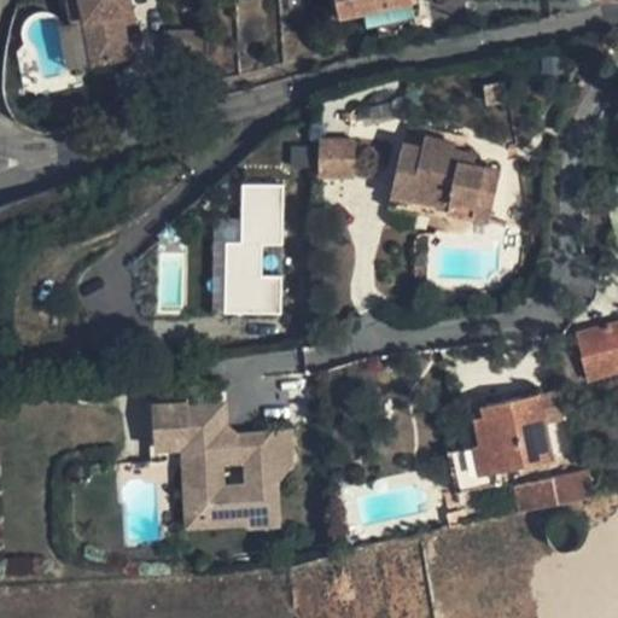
[(132,0),(66,0),(71,22),(85,19),(93,64),(129,57),(121,13),(120,3),(133,0),(132,0)]
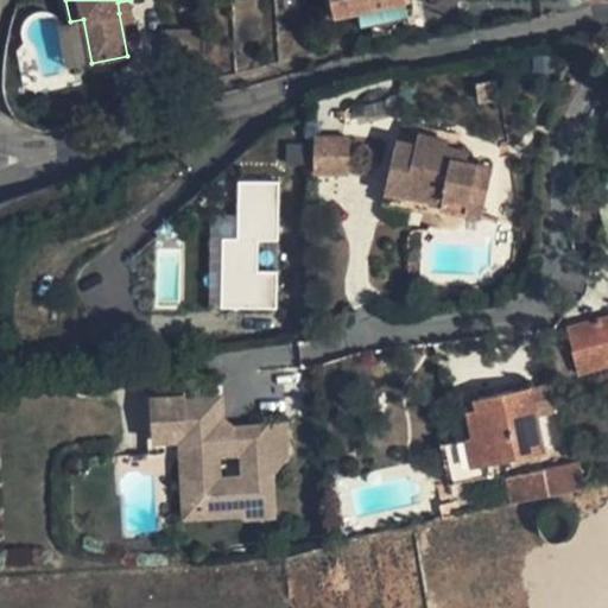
[(133,11),(131,0),(118,2),(119,13),(133,11)]
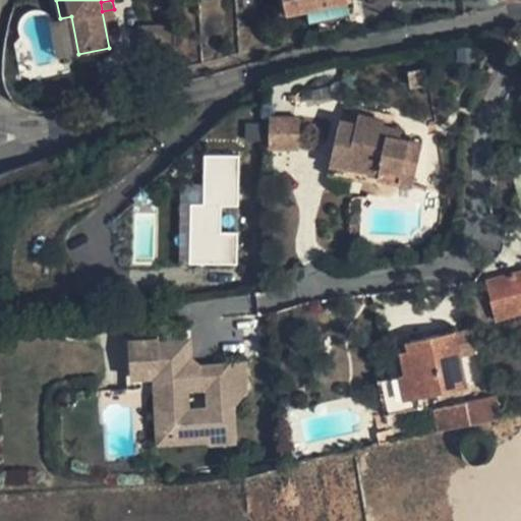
[(284,0),(277,0),(280,14),(287,12),(284,0)]
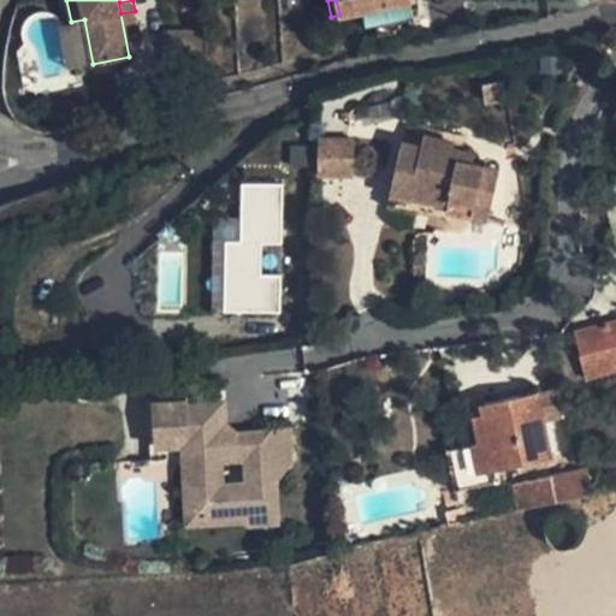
[(336,0),(339,15),(363,10),(366,27),(377,25),(395,22),(396,28),(416,24),(412,0),(336,0)]
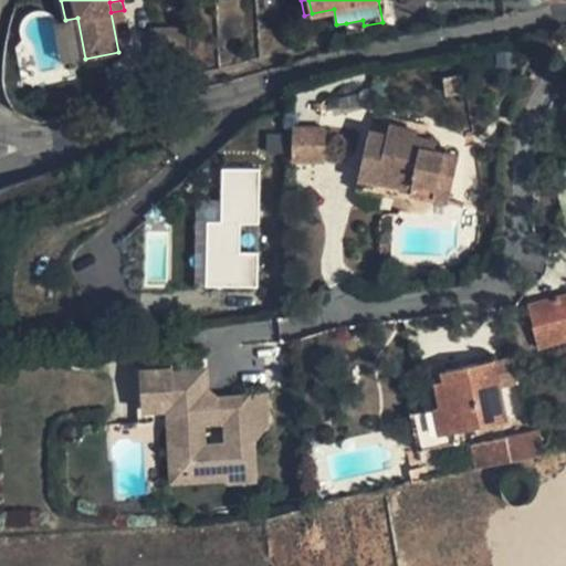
[(77,18),(65,20),(55,22),(63,63),(85,59),(77,18)]
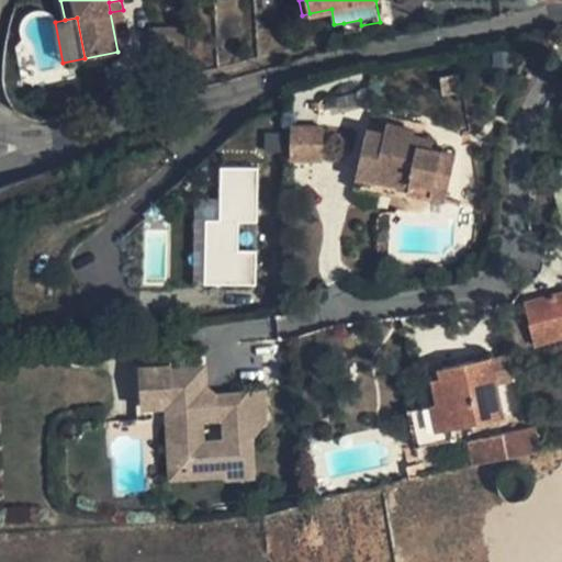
[(360,20),(344,23),(346,32),(361,29),(361,25),(360,20)]
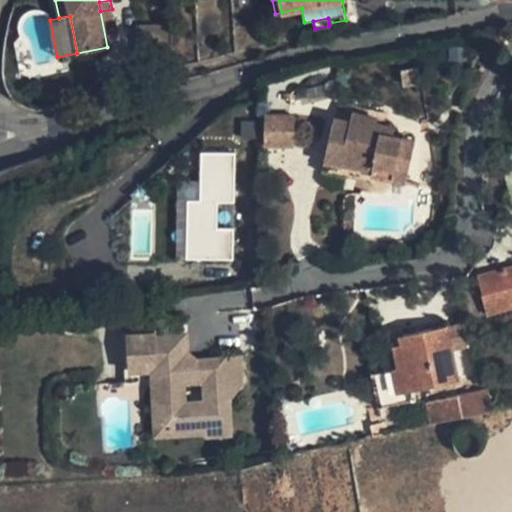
[(404,183),(413,138),(391,134),(393,125),(376,121),(375,125),(365,123),(368,112),(350,109),(348,119),(331,115),(322,158),(344,163),(343,166),(371,172),(370,176),(404,183)]
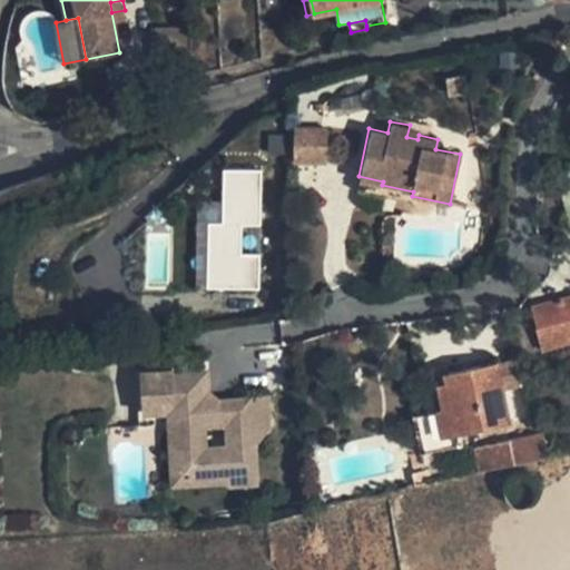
[(293,125),(293,164),(325,165),(326,125),(293,125)]
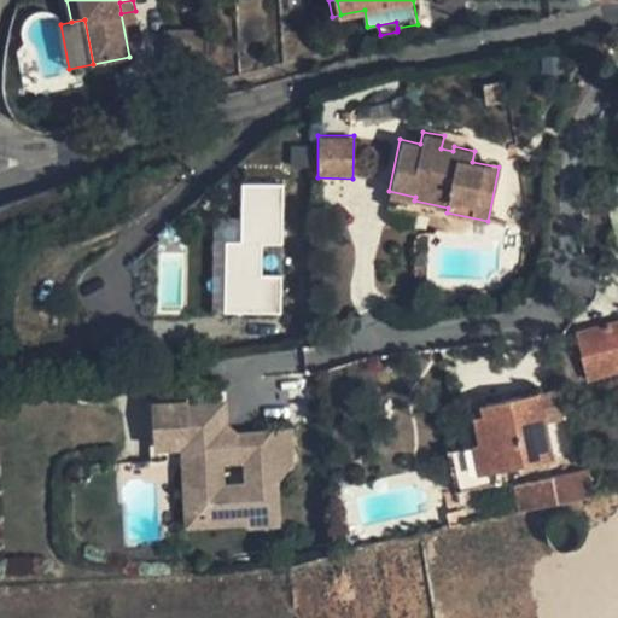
[(441,149),(453,151),(454,146),(456,139),(444,135),(441,149)]
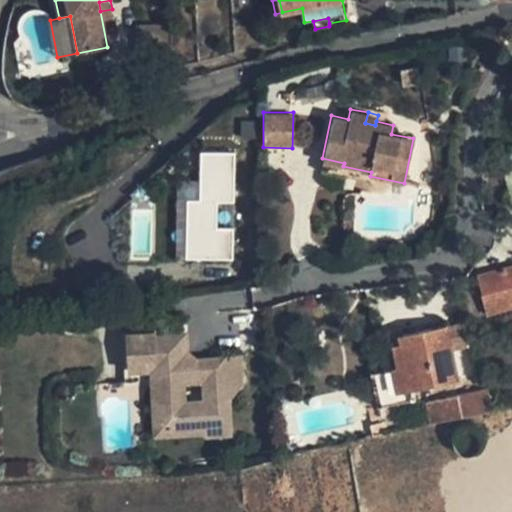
[(189,201),(189,259),(236,259),(236,228),(219,228),(219,202),(236,202),(235,152),(201,152),(202,201),(189,201)]
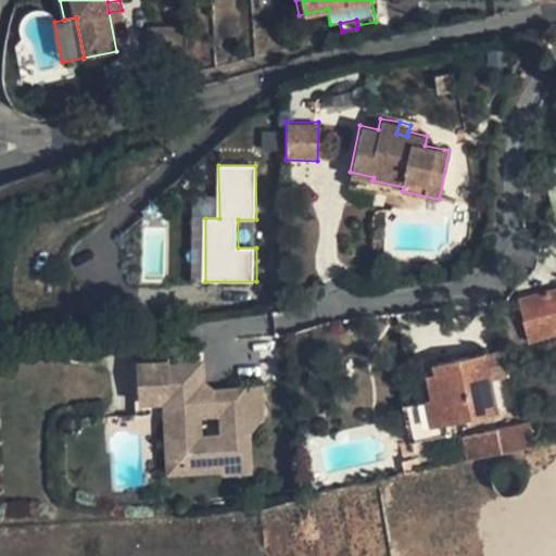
[(555,168),(545,172),(555,209),(555,168)]
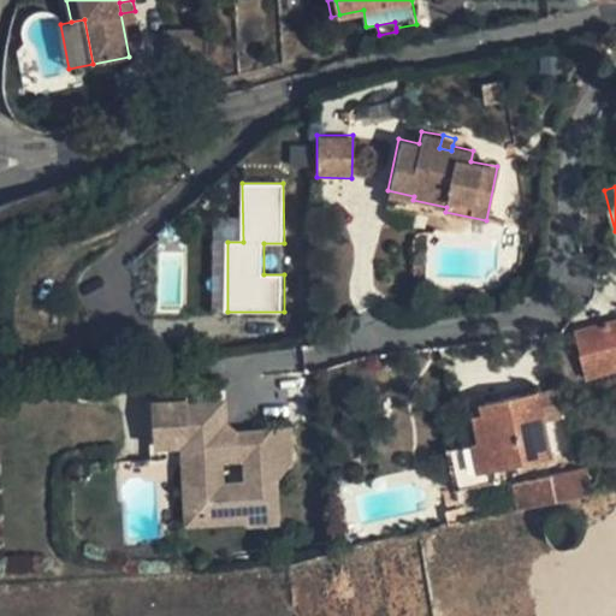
[(414,196),(388,190),(384,207),(444,219),(446,207),(413,200),(414,196)]
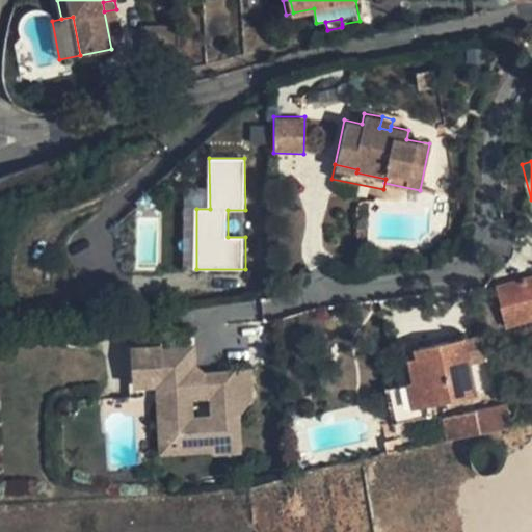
[(531,278),(498,287),(504,319),(531,313),(531,278)]
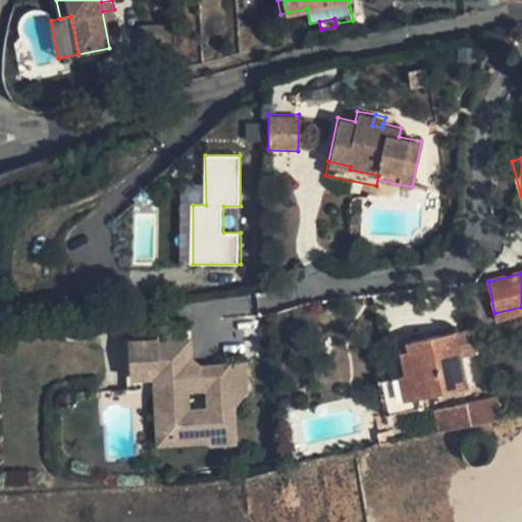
[(456,334),(462,358),(481,353),(479,342),(476,329),(456,334)]
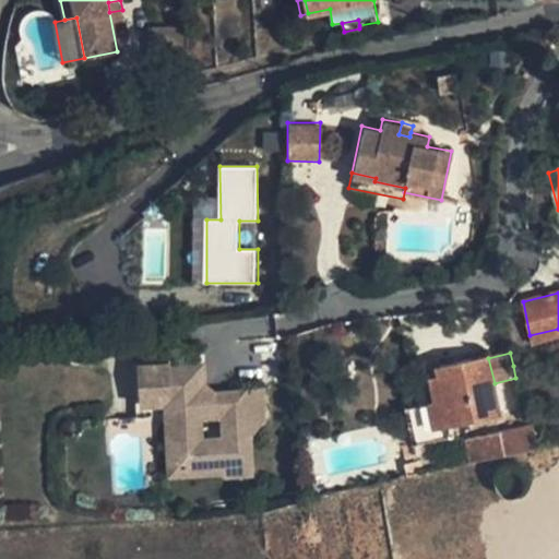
[(488,358),(429,370),(432,385),(437,402),(429,404),(435,430),(451,427),(502,417),(495,383),(488,358)]
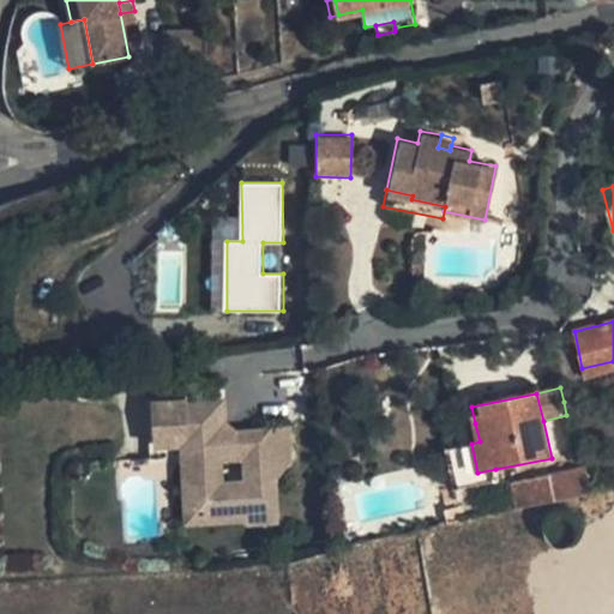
[(280,521),(276,461),(292,459),(290,427),(236,431),(238,437),(222,438),(220,399),(186,402),(193,516),(248,512),(250,523),(280,521)]
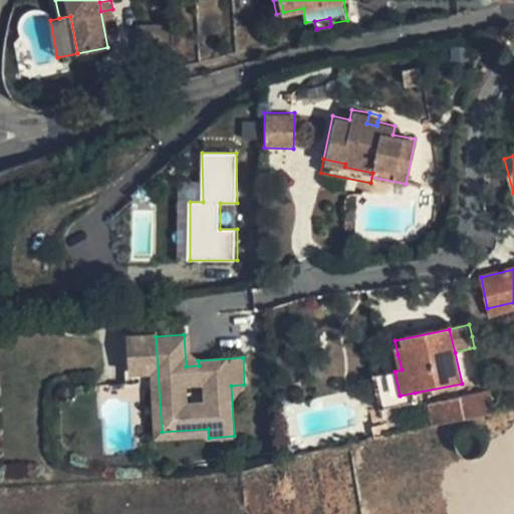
[(402,369),(398,354),(391,355),(395,371),(402,369)]
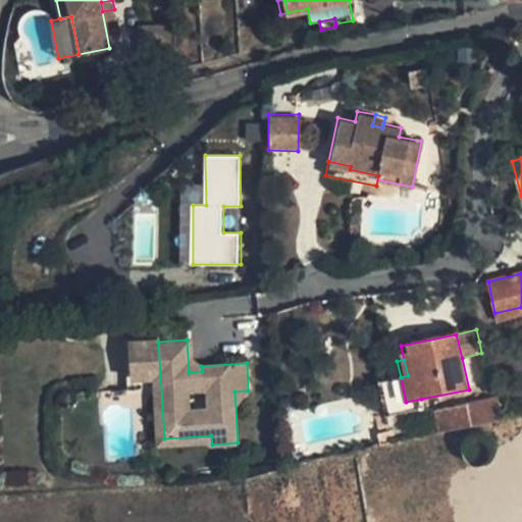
[(423,411),(421,399),(406,402),(401,377),(381,382),(389,419),(423,411)]
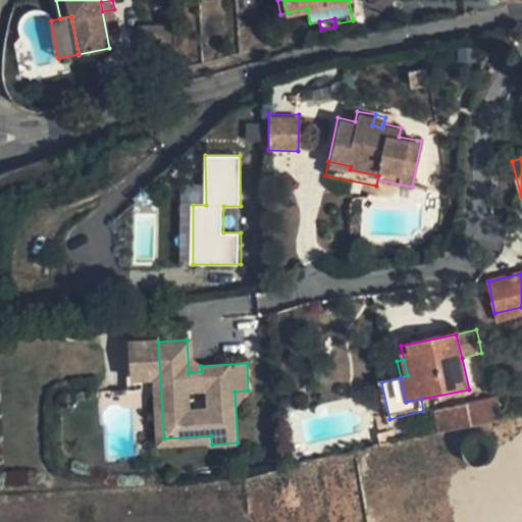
[(436,412),(440,435),(503,422),(498,399),(436,412)]
